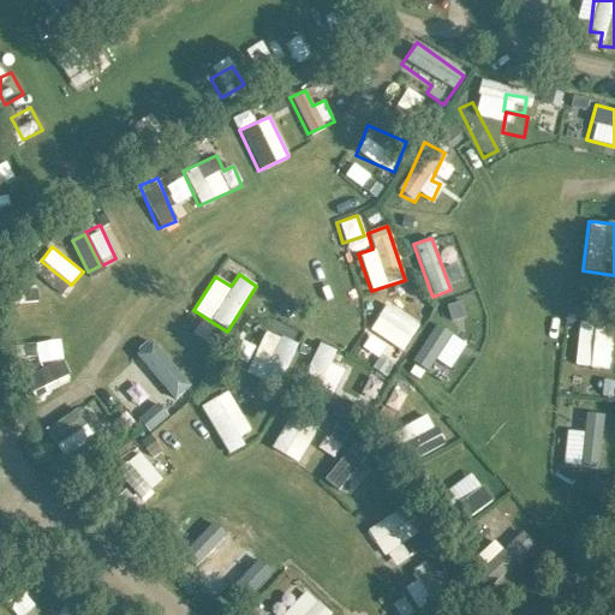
[(368,329),(400,352),(418,326),(386,304),(368,329)]
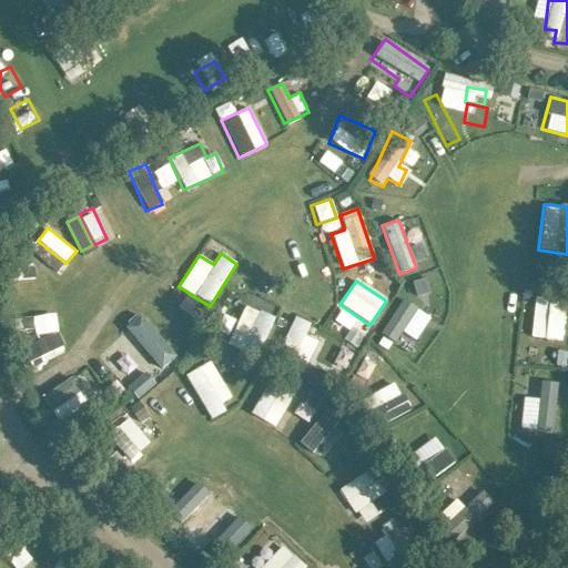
[(536,300),(535,337),(564,338),(565,301),(536,300)]
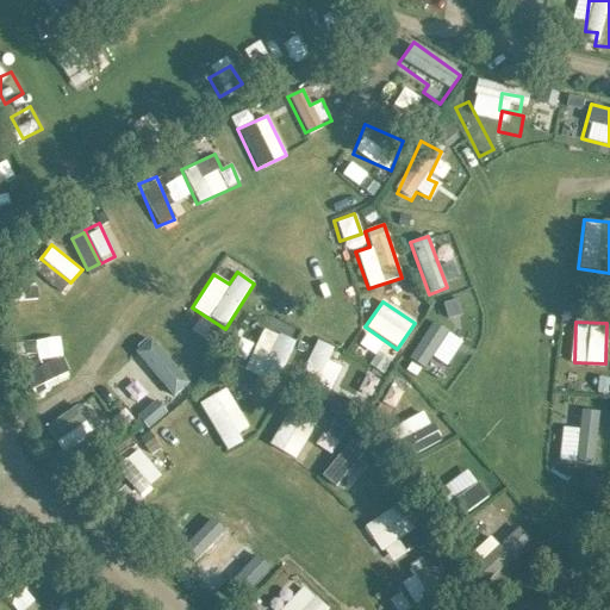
[(263,328),(243,369),(275,385),(296,342),(263,328)]
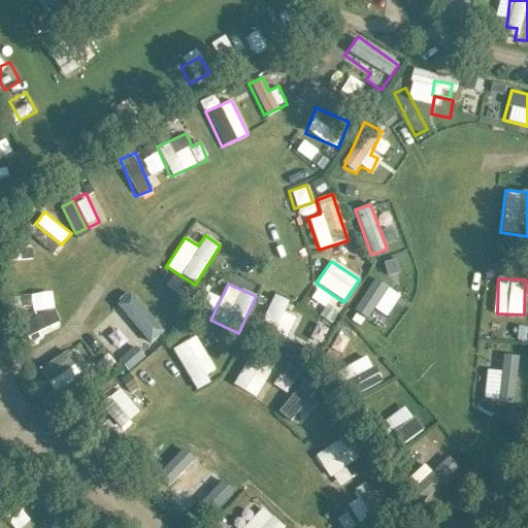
[(130,291),(114,304),(149,347),(164,333),(130,291)]
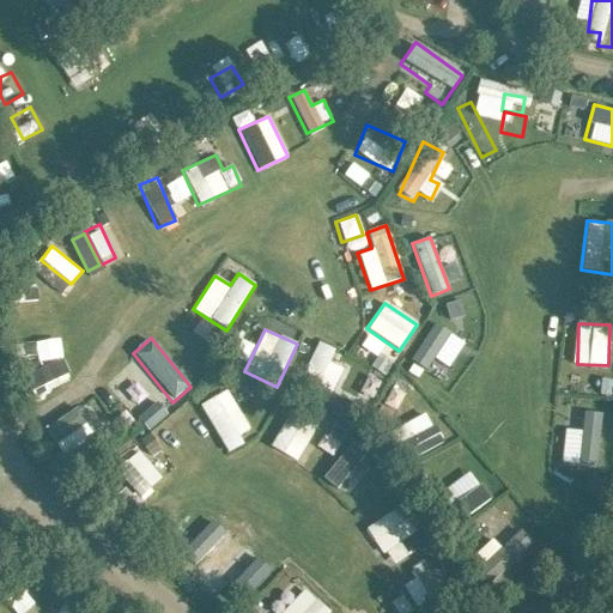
[(344,370),(329,363),(335,351),(320,343),(296,388),(326,405),(344,370)]
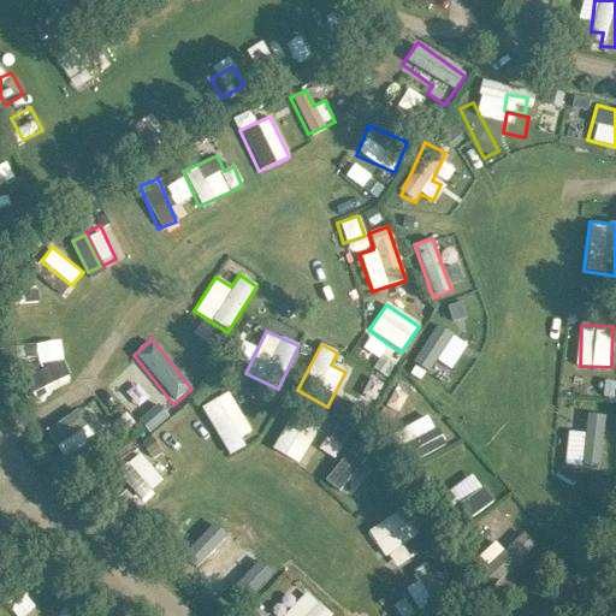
[(359,363),(386,374),(392,360),(365,349),(359,363)]
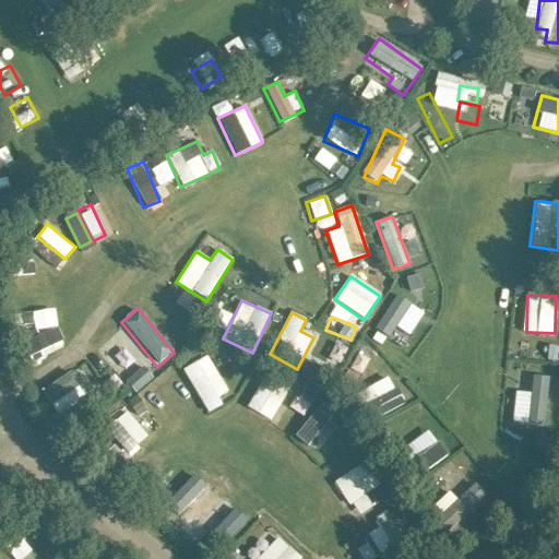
[(391,366),(405,341),(375,323),(360,348),(391,366)]
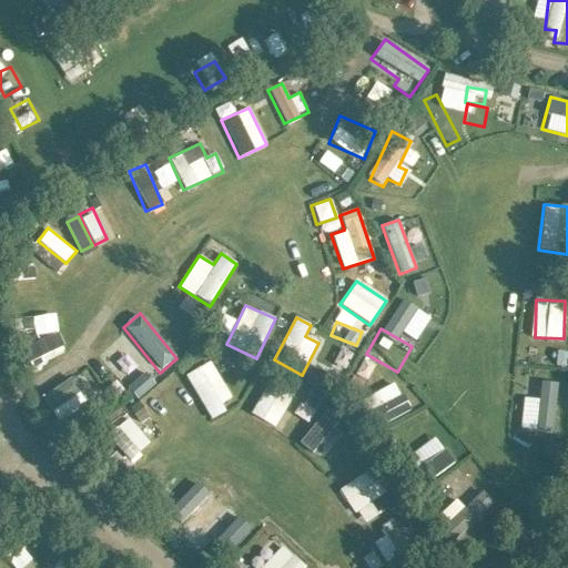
[(58,333),(24,345),(32,364),(64,352),(58,333)]
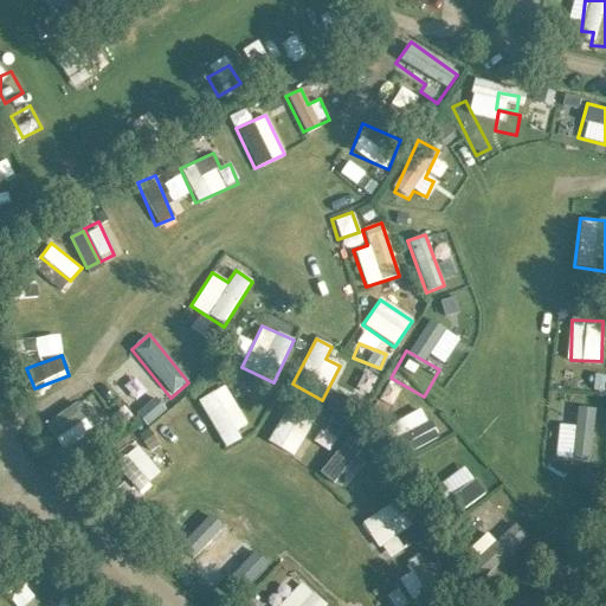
[(242,439),(236,430),(246,424),(225,385),(197,400),(223,449),(242,439)]
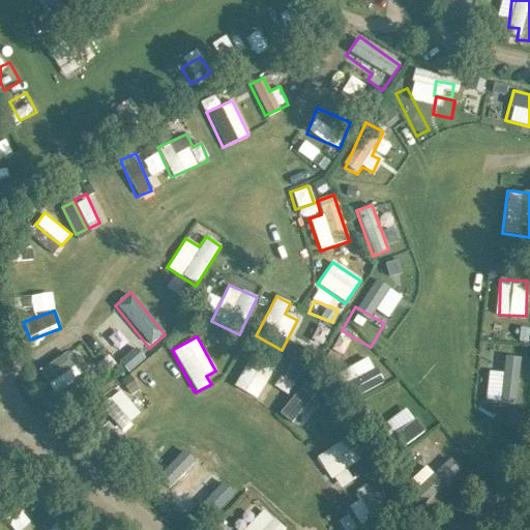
[(119,363),(128,373),(144,358),(136,348),(119,363)]
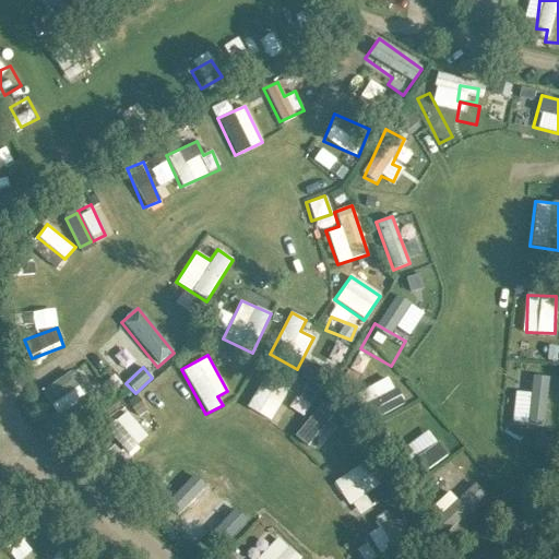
[(247,407),(271,421),(293,384),(269,370),(247,407)]
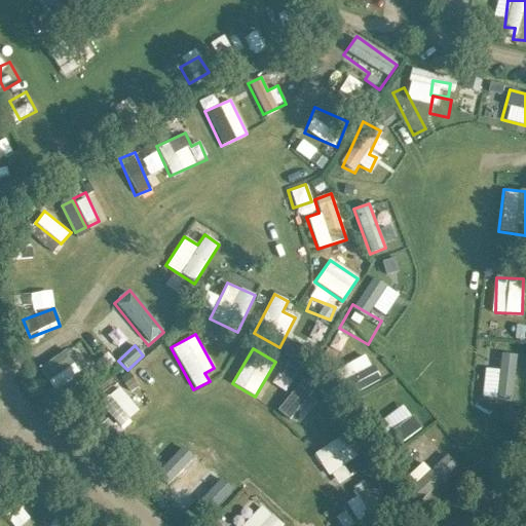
[(54,392),(81,373),(65,349),(37,370),(54,392)]
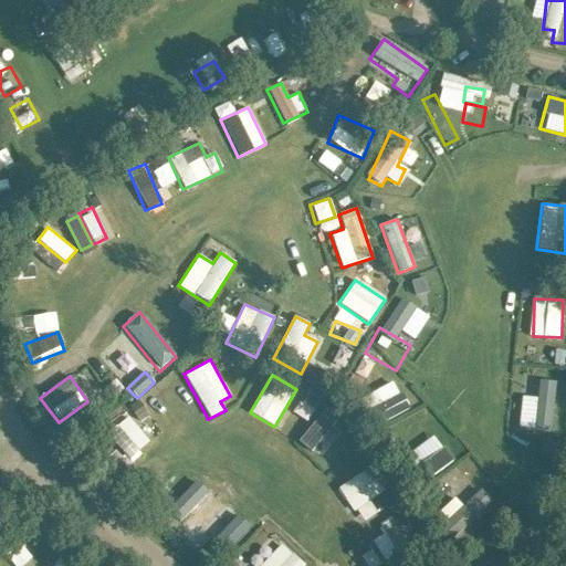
[(355,400),(362,412),(399,395),(392,383),(355,400)]
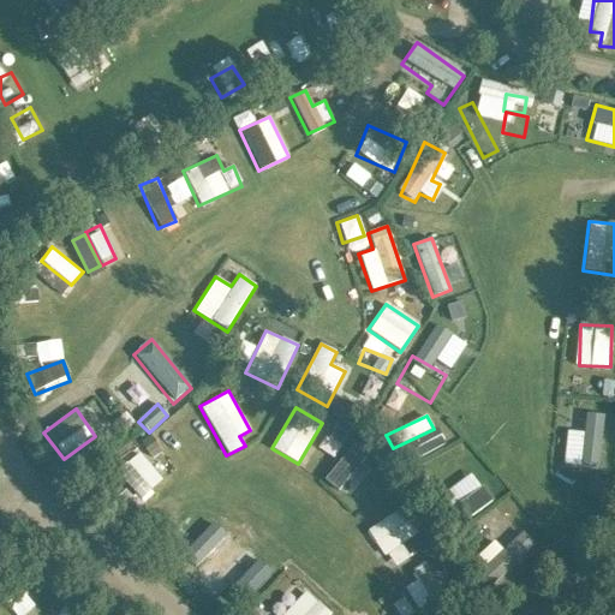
[(587,417),(586,431),(573,429),(569,459),(598,463),(604,419),(587,417)]
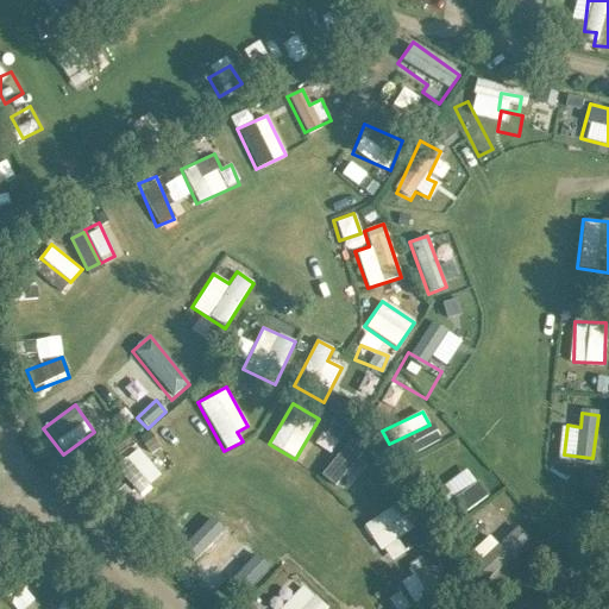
[(350,438),(319,473),(333,487),(364,451),(350,438)]
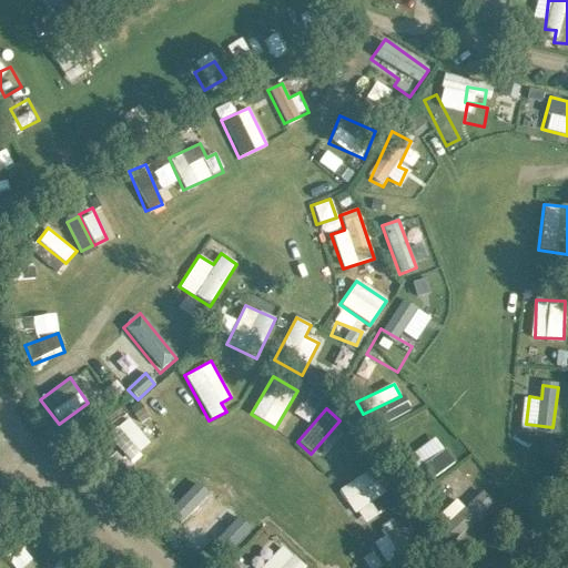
[(130,463),(151,442),(127,417),(105,437),(130,463)]
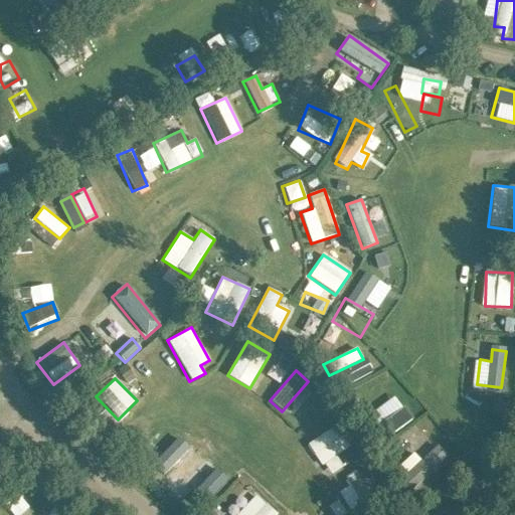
[(384,440),(413,420),(404,407),(376,426),(384,440)]
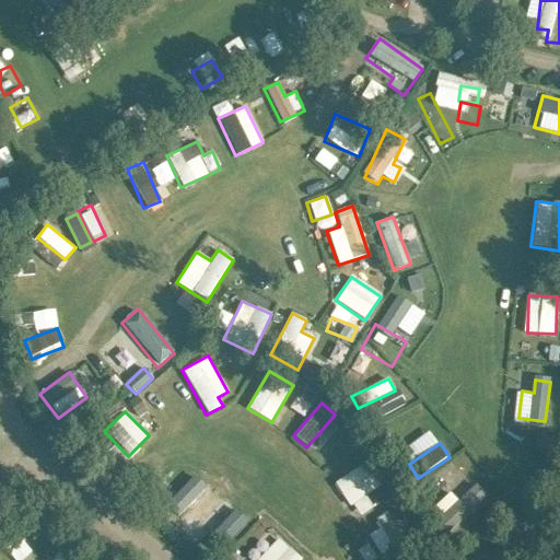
[(353,504),(361,516),(374,509),(365,494),(381,485),(366,462),(330,482),(346,509),(353,504)]
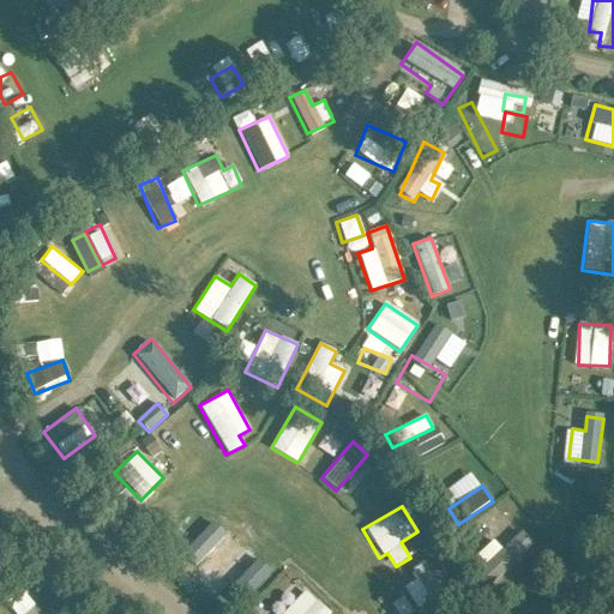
[(196,551),(218,572),(250,540),(227,518),(196,551)]
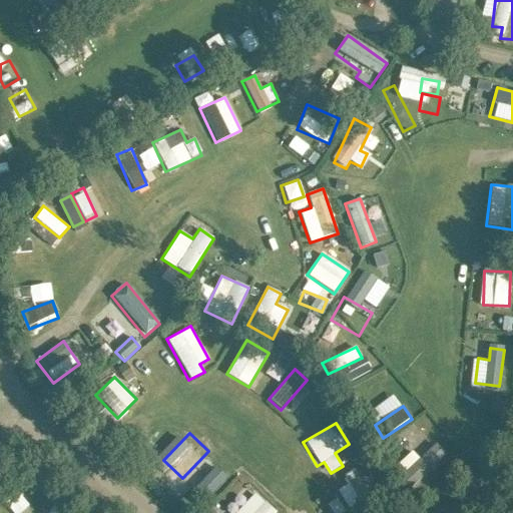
[(351,446),(337,453),(343,464),(357,456),(351,446)]
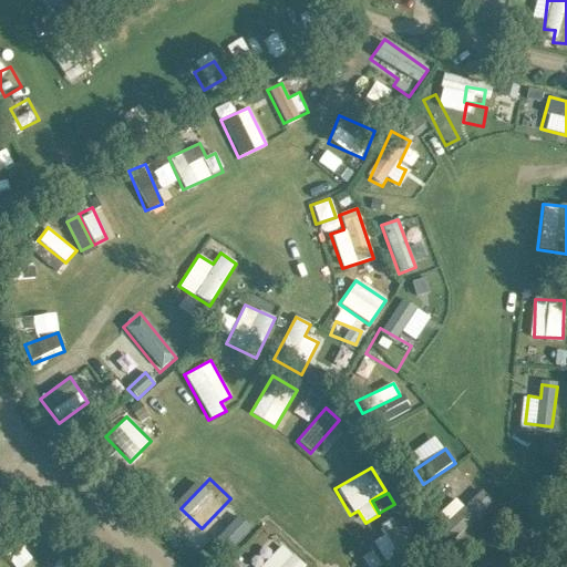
[(459,503),(457,501),(442,507),(451,531),(494,513),(485,493),(459,503)]
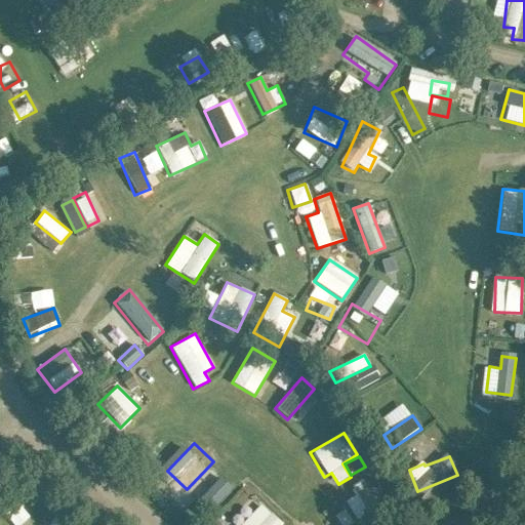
[(353,486),(357,495),(345,501),(354,520),(378,509),(365,481),(353,486)]
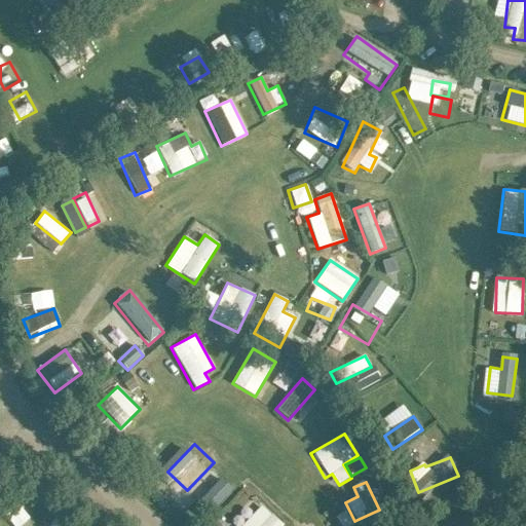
[(260,504),(240,525),(280,525),(283,525),(260,504)]
